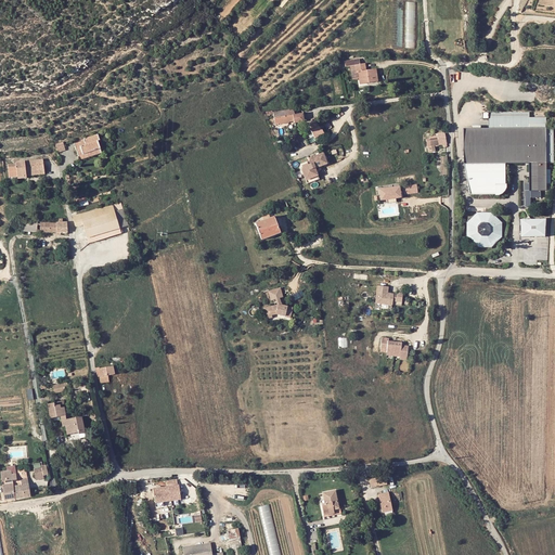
[(365,69),(365,64),(351,65),(352,72),(356,72),(358,84),(364,84),(365,89),(384,87),(382,74),(372,75),(371,68),(365,69)]
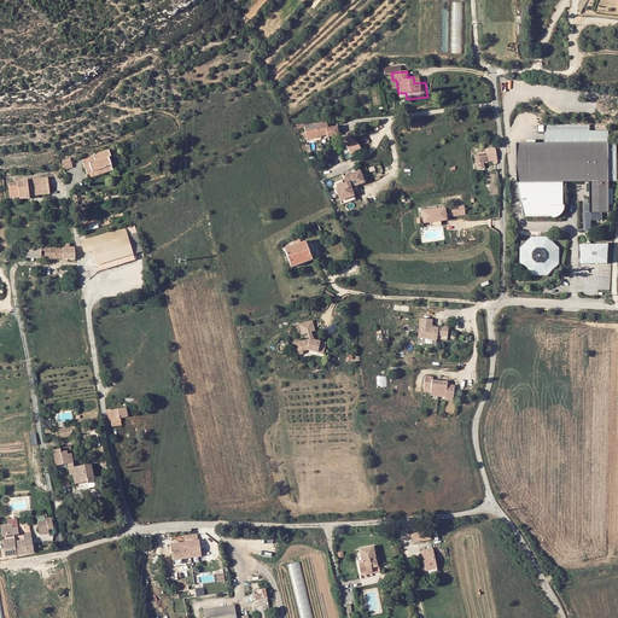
[(544,143),(608,140),(607,128),(589,128),(589,122),(543,123),(544,143)]
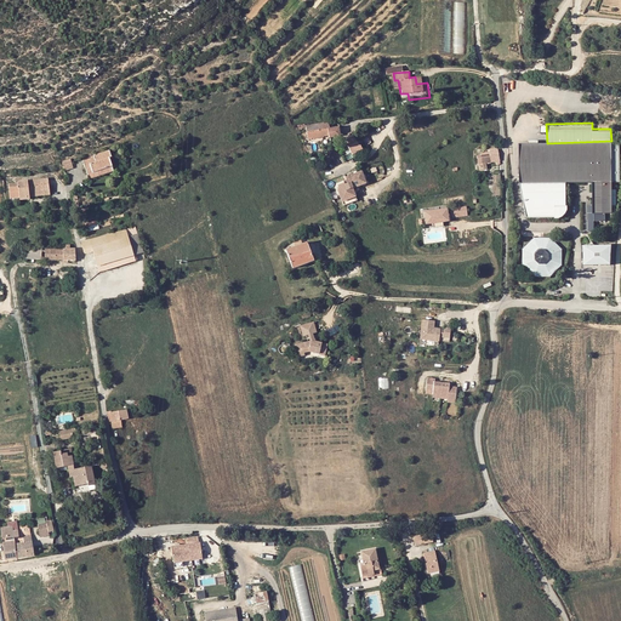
[(334,131),(334,125),(309,127),(311,141),(318,141),(317,137),(326,137),(326,140),(334,140),(335,141),(346,140),(345,131),(334,131)]
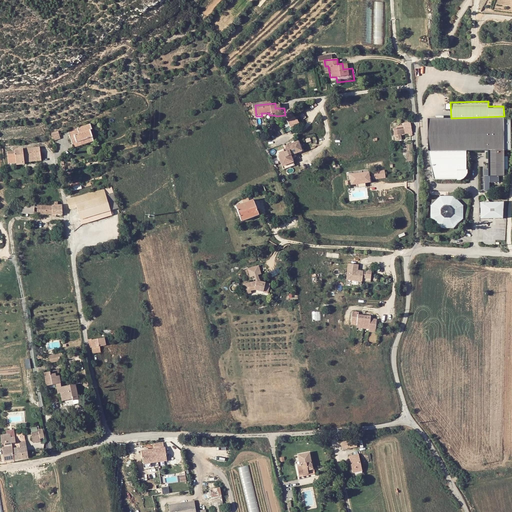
[(287,116),(289,121),(297,118),(294,113),(287,116)]
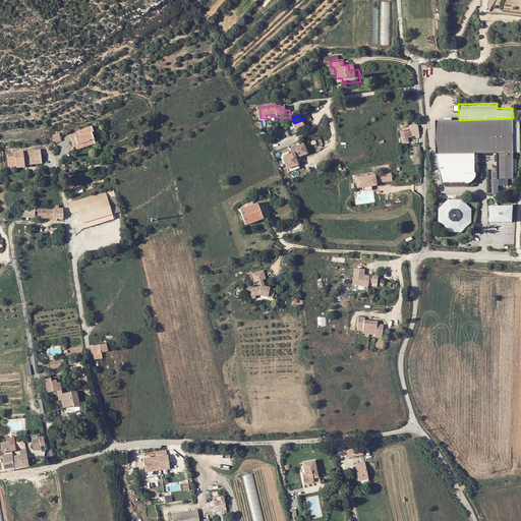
[(442,181),(465,181),(465,183),(468,183),(470,182),(472,181),(474,179),(475,177),(476,175),(476,172),(475,172),(475,154),(499,152),(499,172),(494,172),(494,179),(493,179),(493,194),(500,194),(500,185),(509,185),(509,178),(514,178),(514,156),(513,118),(459,120),(436,120),(436,146),(436,154),(442,181)]
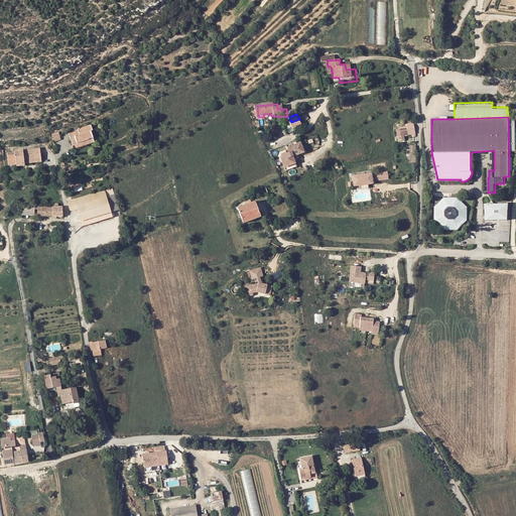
[(294,129),(295,133),(304,129),(303,126),(302,126),(299,119),(291,122),(294,129)]
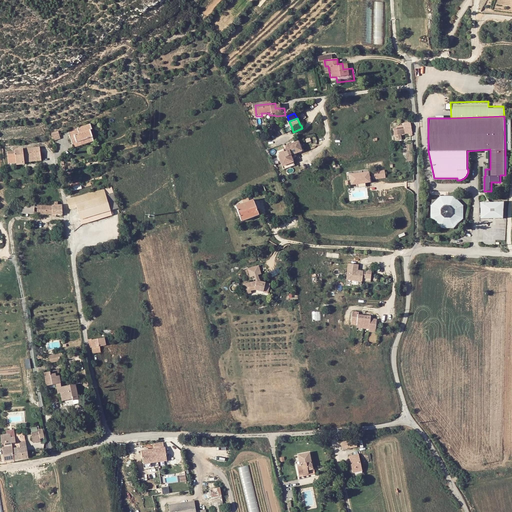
[(72,135),(75,147),(78,146),(80,151),(96,146),(93,134),(95,133),(93,128),(72,135)]
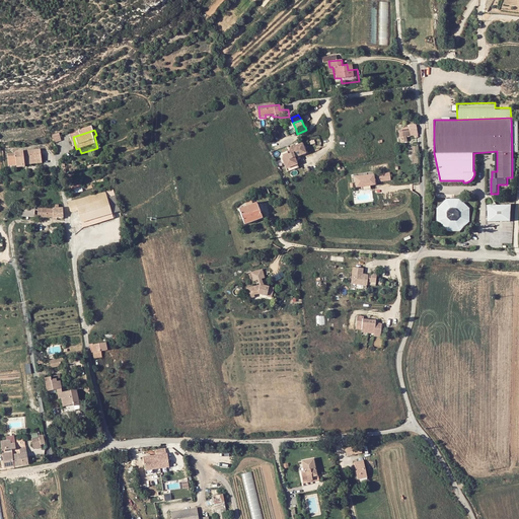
[(59,132),(52,134),(54,142),(61,139),(59,132)]
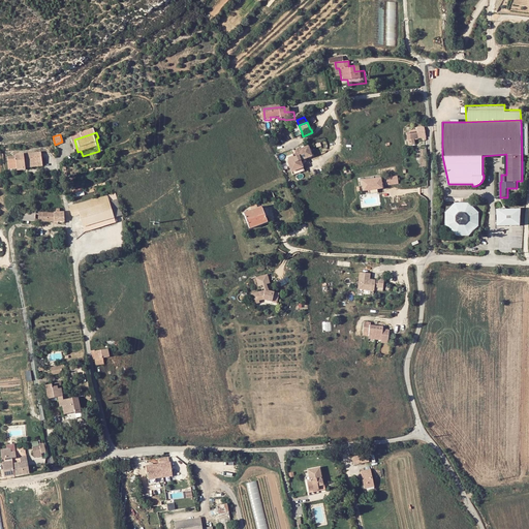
[(303,170),(307,169),(304,161),(316,157),(312,148),(299,152),(300,156),(292,159),(293,162),(291,163),(296,172),(302,169),(303,170)]
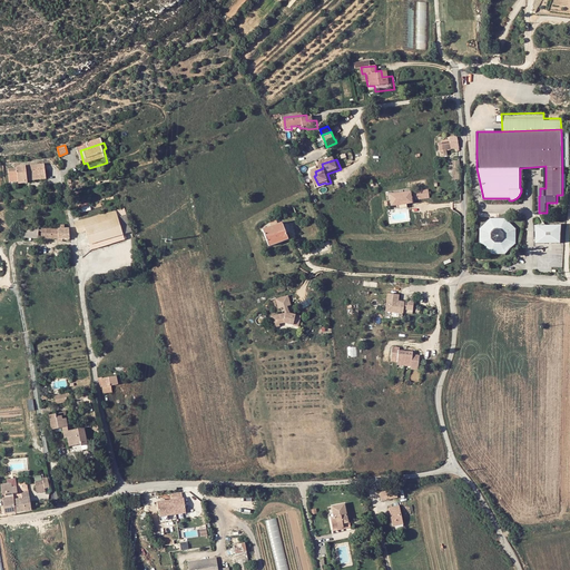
[(19,170),(19,173),(11,174),(12,186),(20,185),(20,188),(30,187),(30,186),(31,186),(30,183),(48,180),(47,168),(19,170)]
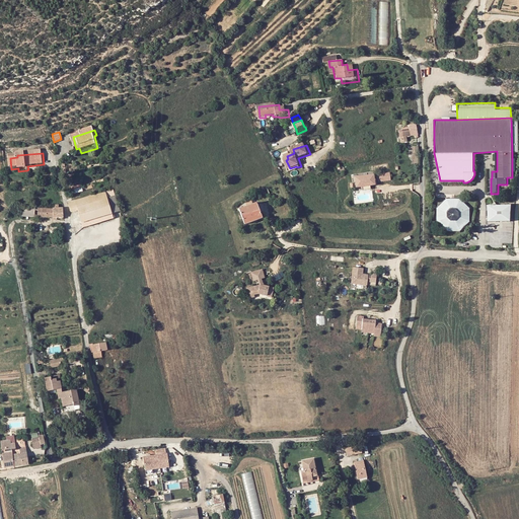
[(378,182),(391,179),(390,172),(376,174),(378,182)]
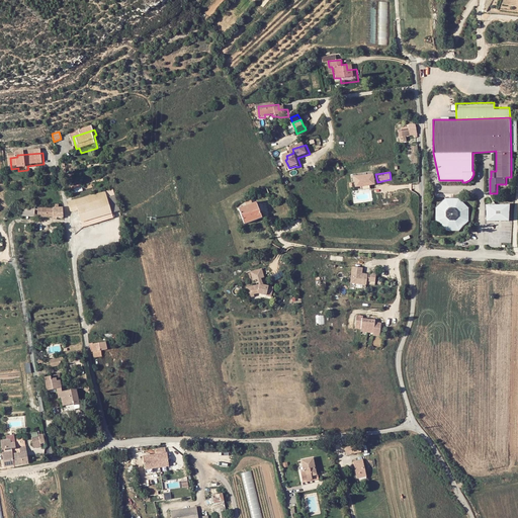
[(352,191),(357,190),(365,188),(370,187),(368,177),(350,181),(352,191)]
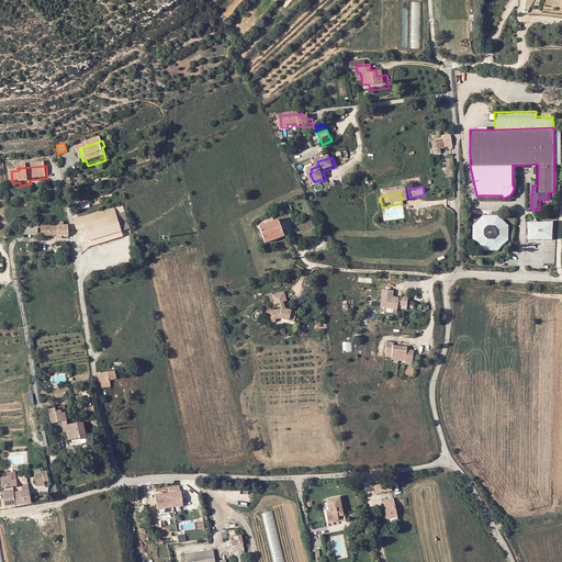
[(81,209),(90,206),(88,199),(79,202),(81,209)]
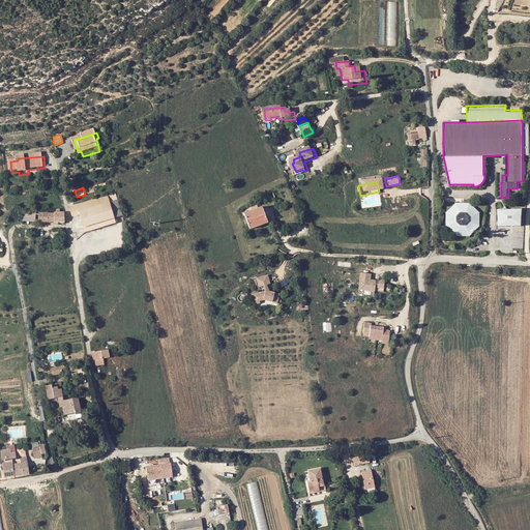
[(111,202),(117,200),(115,194),(70,206),(74,221),(81,218),(80,210),(111,202)]
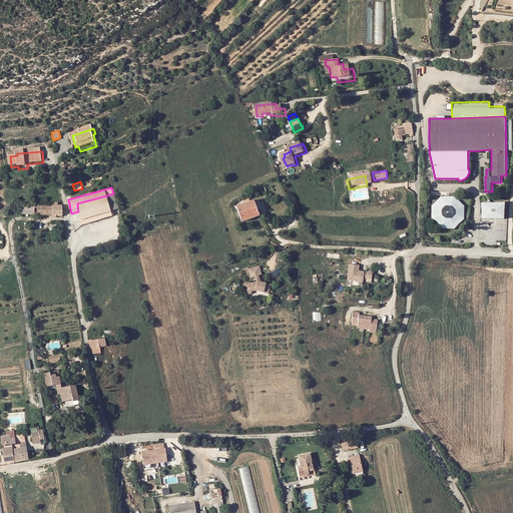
[(81,219),(111,211),(107,195),(77,203),(78,211),(81,219)]
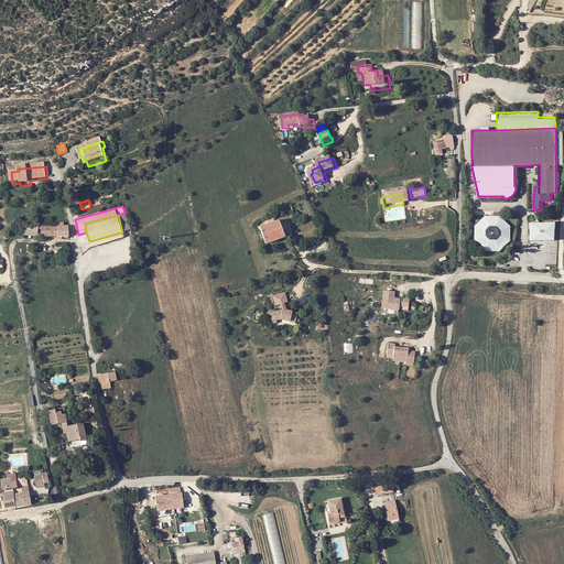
[(486,215),(475,226),(475,241),(486,252),(501,252),(511,241),(511,226),(501,215),(486,215)]
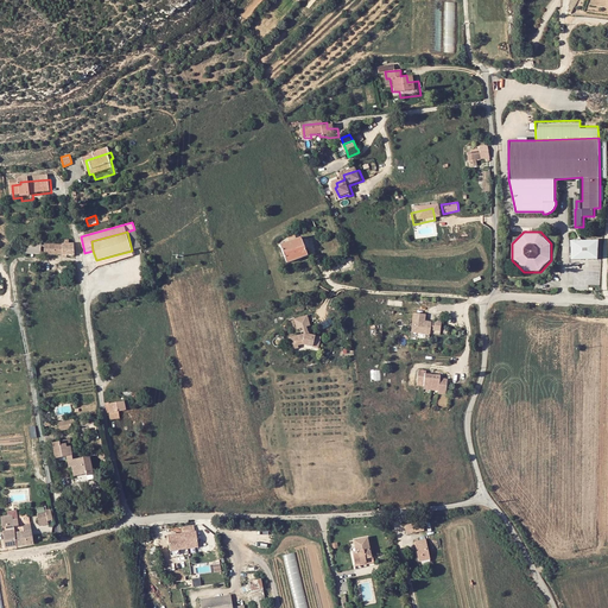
[(569,239),(570,260),(597,259),(596,238),(569,239)]
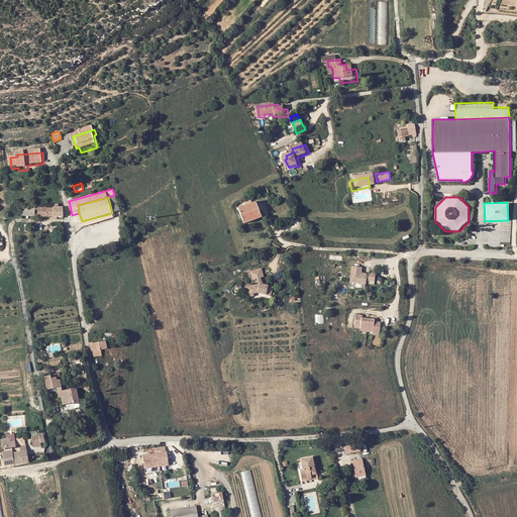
[(21,206),(21,215),(34,216),(35,207),(21,206)]
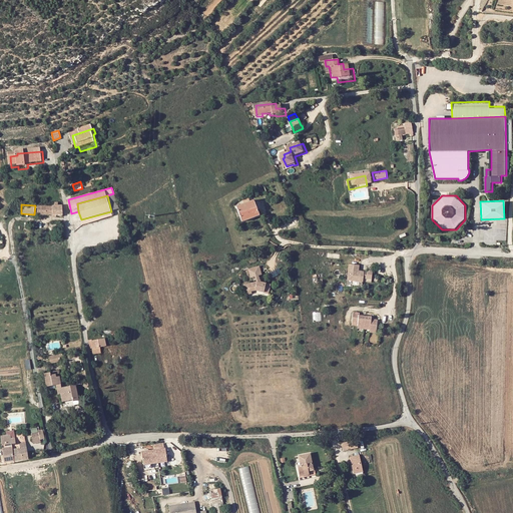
[(62,215),(62,205),(52,205),(37,205),(37,214),(52,215),(62,215)]
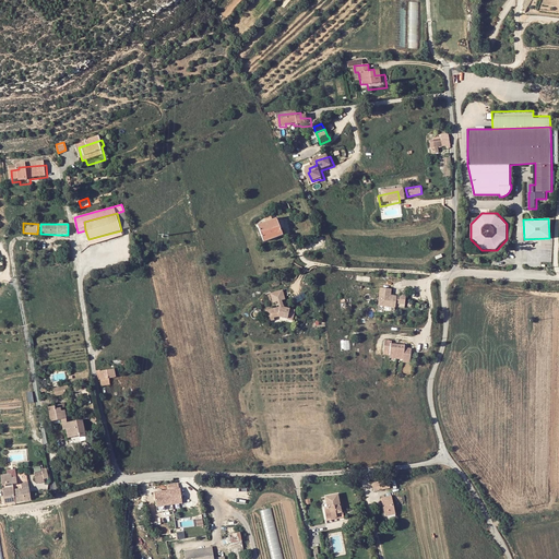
[(284,225),(262,227),(264,245),(286,242),(284,225)]
